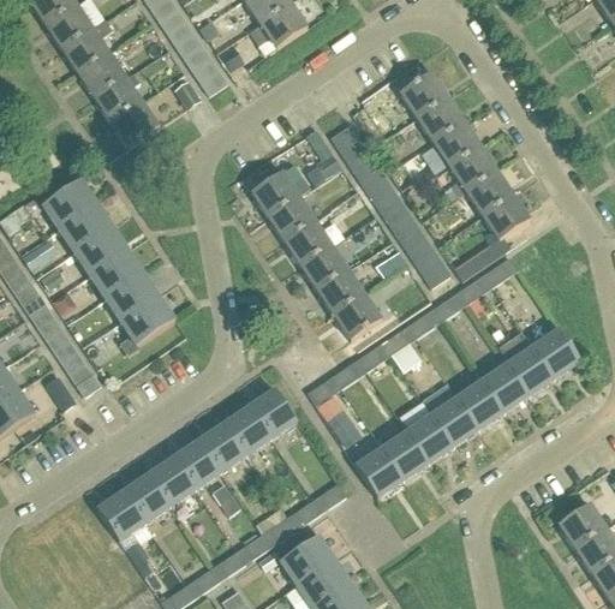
[(30,0),(29,1),(46,27),(76,6),(72,0),(30,0)]
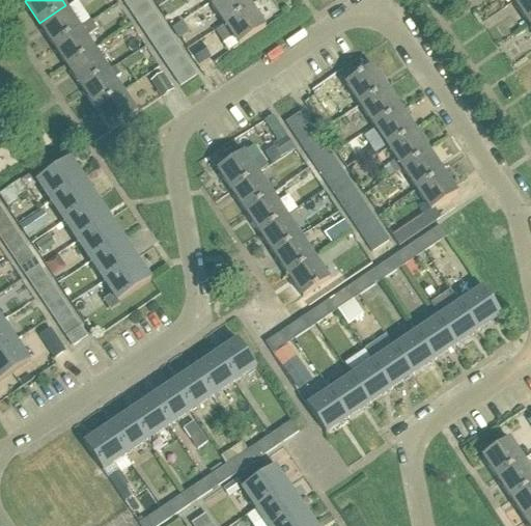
[(130,8),(142,0),(123,0),(130,8)]
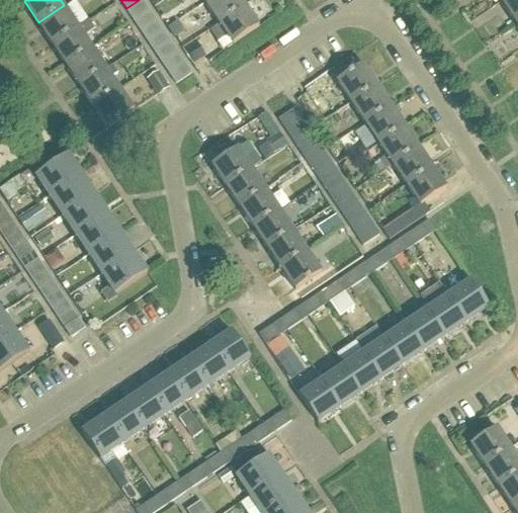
[(134,18),(149,8),(143,0),(139,0),(126,8),(134,18)]
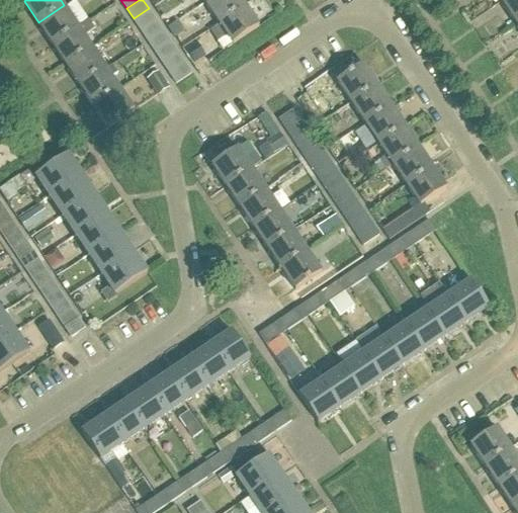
[(218,20),(244,3),(242,0),(203,0),(218,20)]
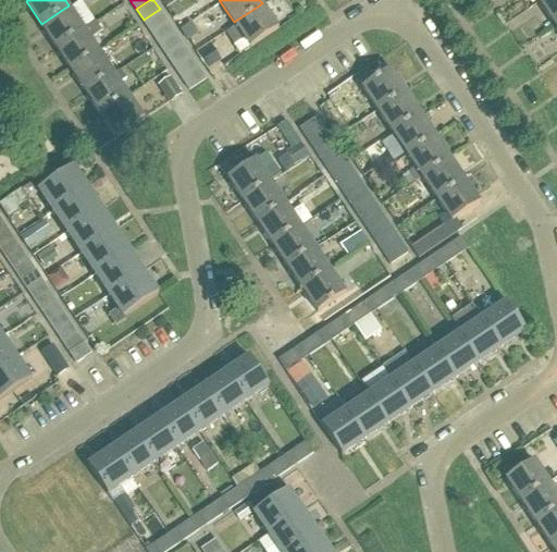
[(554,21),(556,19),(556,0),(540,0),(554,21)]
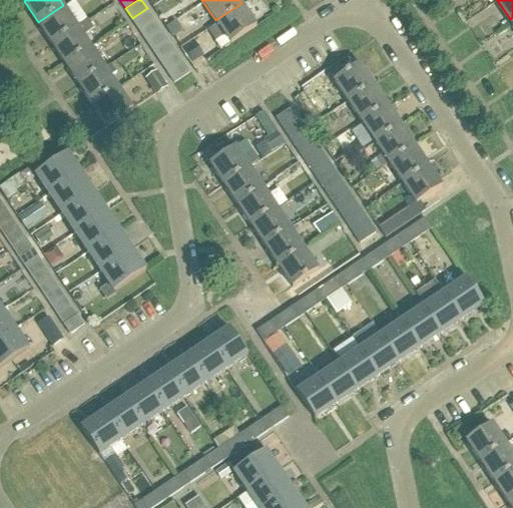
[(241,3),(215,20),(229,41),(255,24),(241,3)]
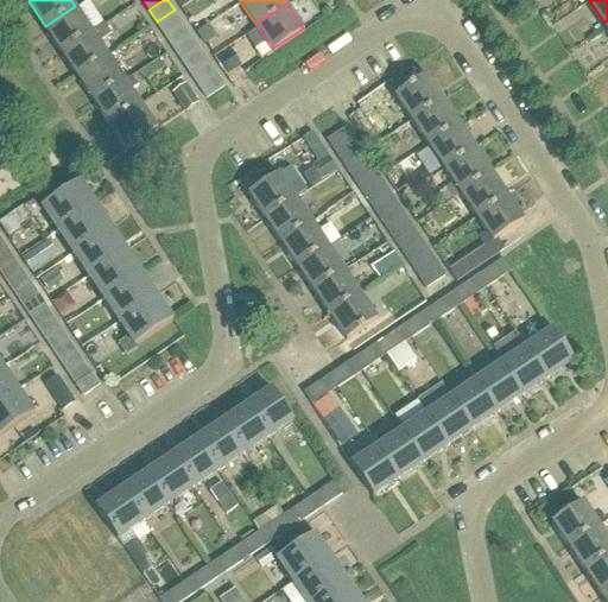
[(92,30),(92,29),(75,6),(45,26),(62,50),(92,30)]
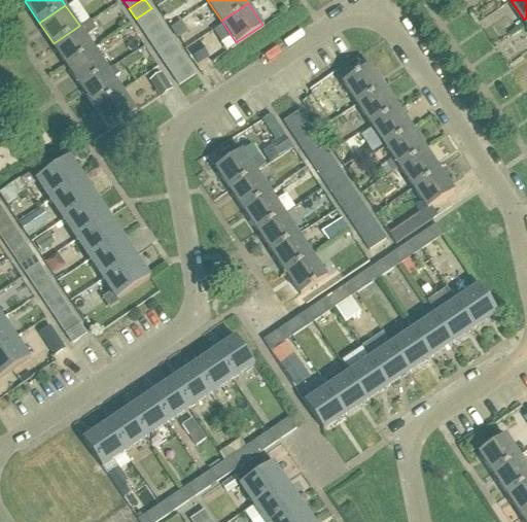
[(143,30),(159,19),(151,8),(136,19),(143,30)]
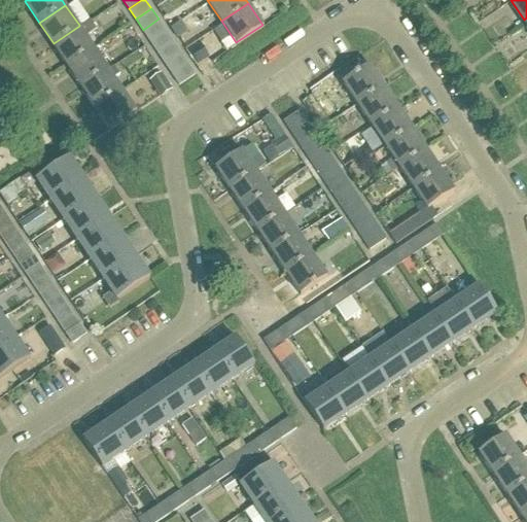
[(94,46),(93,46),(85,34),(98,26),(92,16),(79,25),(79,26),(54,43),(67,64),(94,46)]
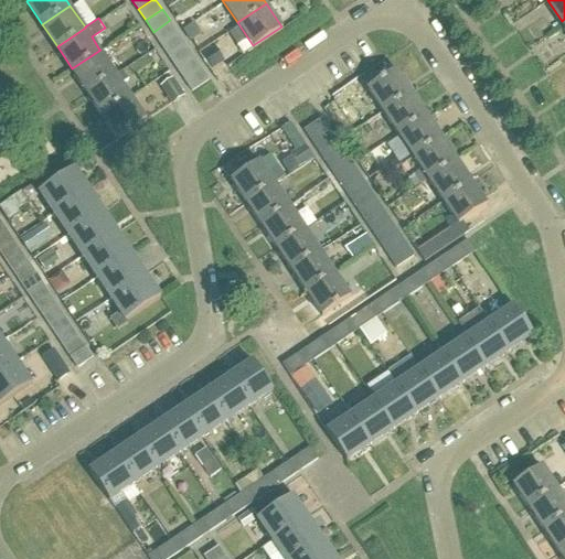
[(161,43),(178,32),(170,20),(153,32),(161,43)]
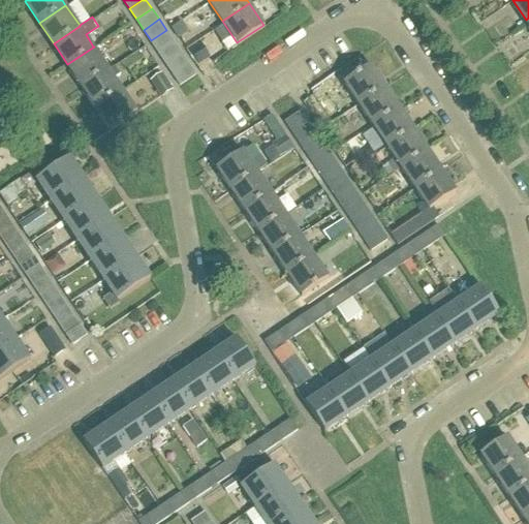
[(158,51),(174,40),(166,30),(151,40),(158,51)]
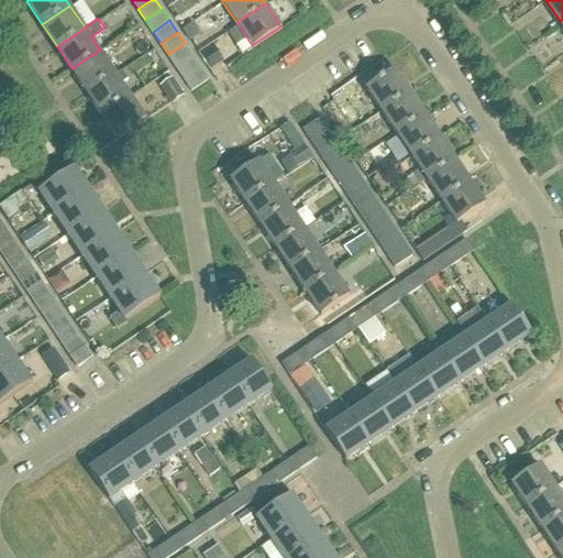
[(212,42),(201,50),(211,65),(223,57),(212,42)]
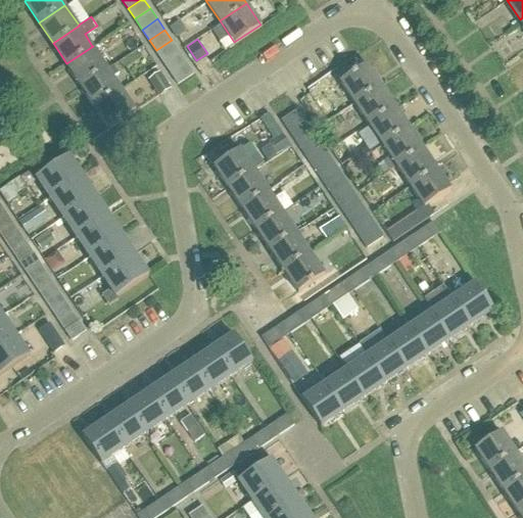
[(163,61),(179,50),(172,40),(156,50),(163,61)]
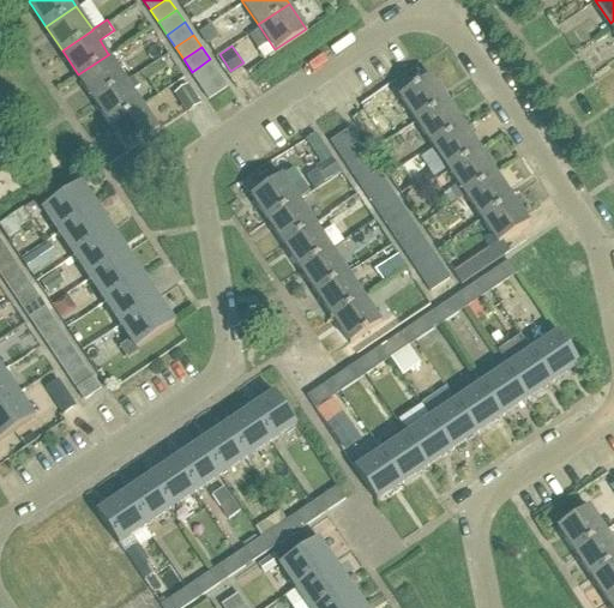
[(78,74),(95,98),(125,78),(109,54),(78,74)]
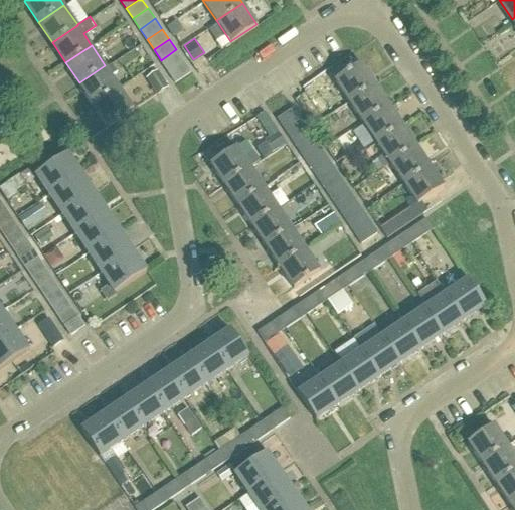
[(168,70),(183,60),(176,49),(161,60),(168,70)]
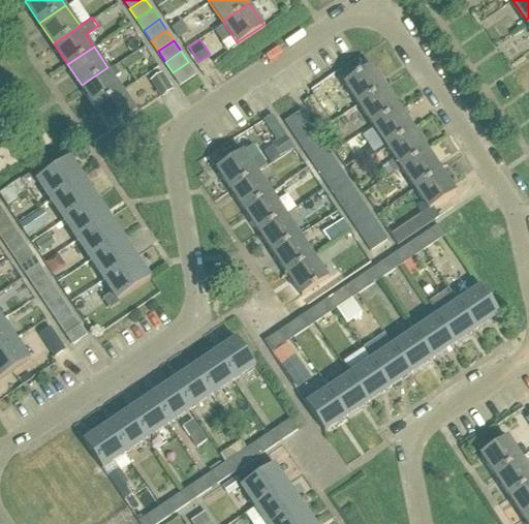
[(188,62),(173,72),(179,83),(195,72),(188,62)]
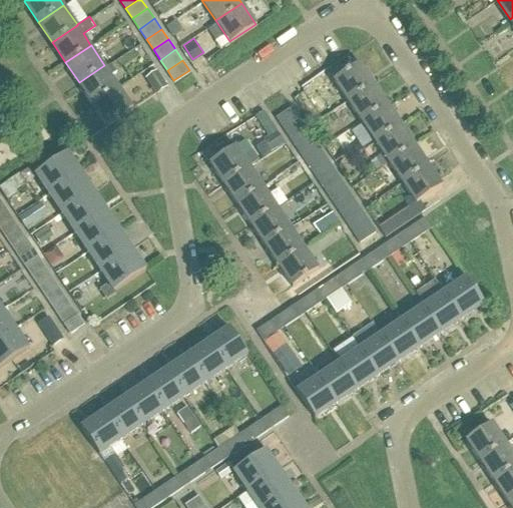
[(111,61),(104,65),(110,74),(117,70),(111,61)]
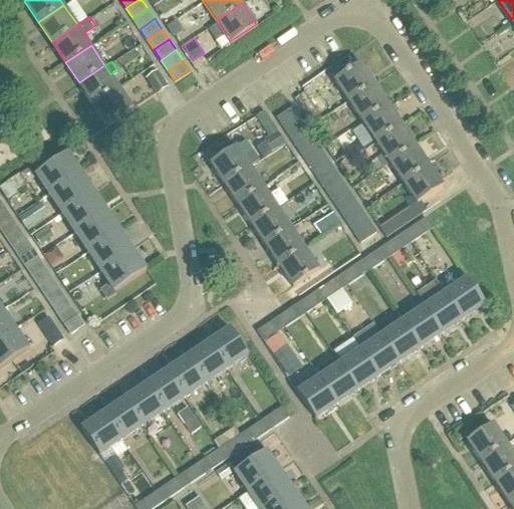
[(347,100),(373,82),(359,61),(333,79),(347,100)]
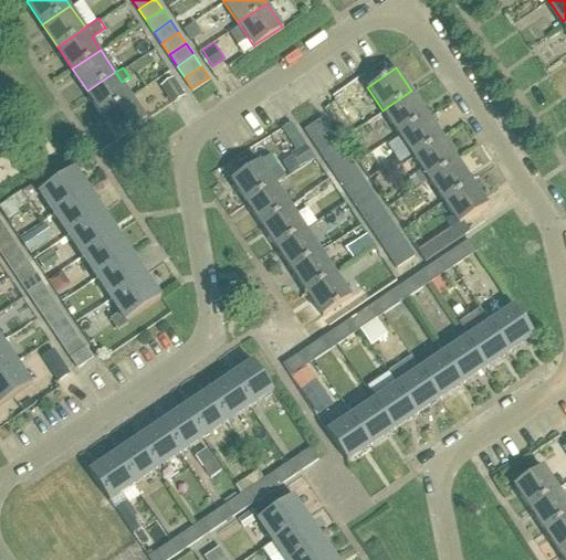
[(87,91),(102,114),(130,95),(122,82),(115,72),(87,91)]
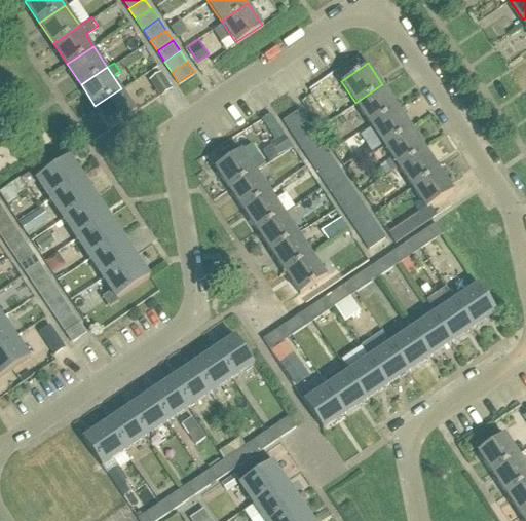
[(160,95),(172,87),(159,70),(149,77),(160,95)]
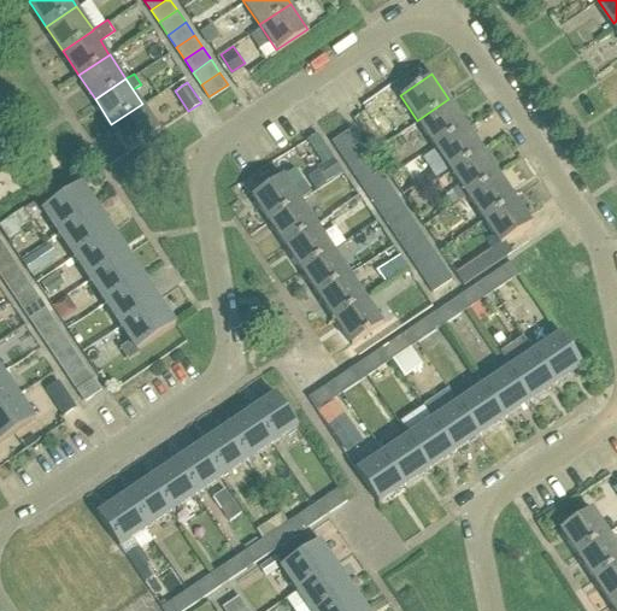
[(166,84),(144,99),(157,118),(178,104),(166,84)]
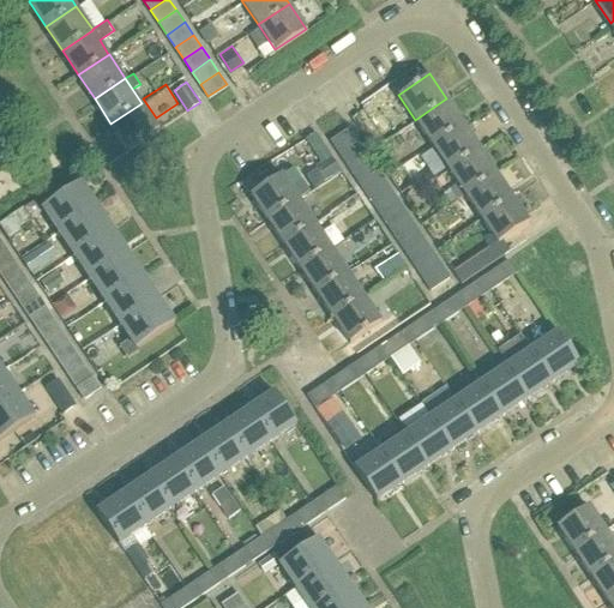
[(432,144),(462,122),(446,98),(415,120),(432,144)]
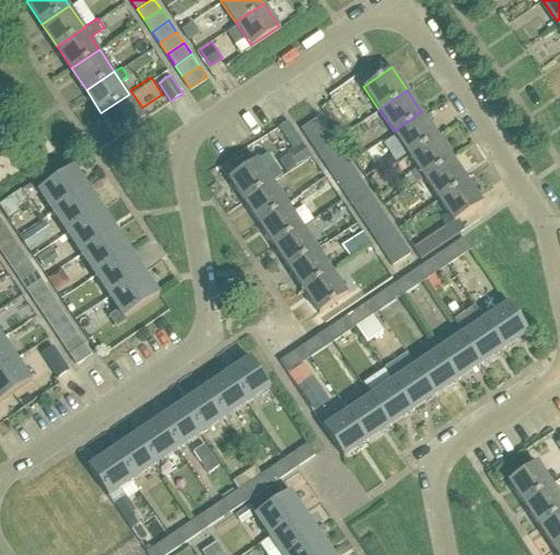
[(129,94),(101,113),(117,136),(144,117),(129,94)]
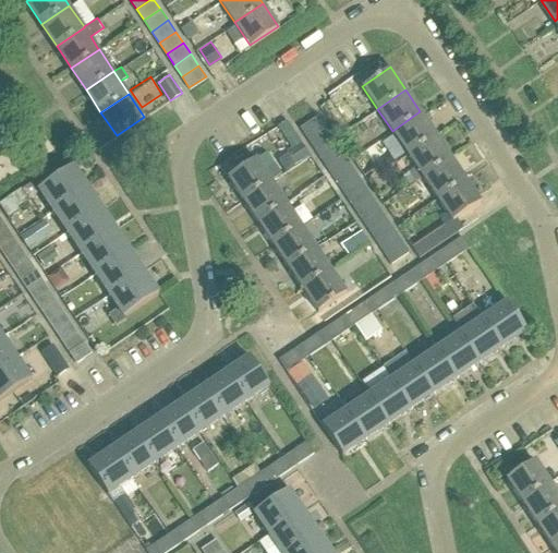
[(407,153),(435,133),(420,111),(392,131),(407,153)]
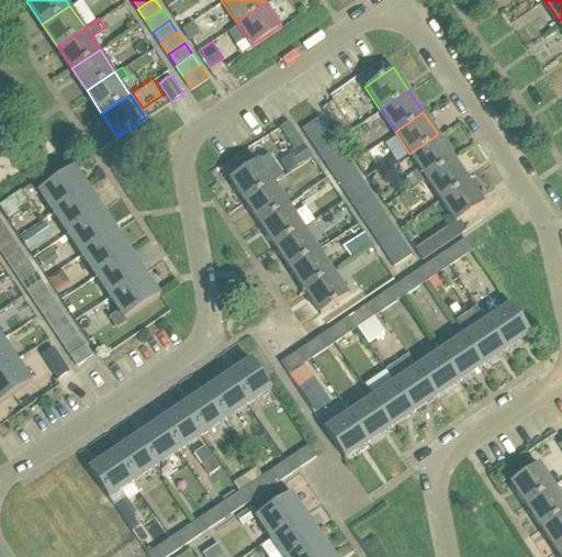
[(311,138),(327,127),(319,115),(302,126),(311,138)]
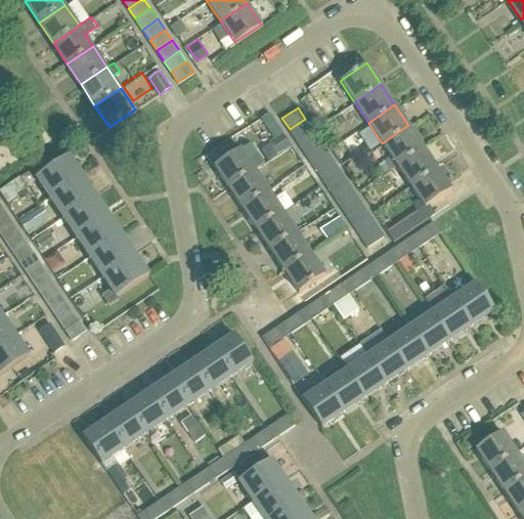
[(297,140),(312,129),(305,119),(290,129),(297,140)]
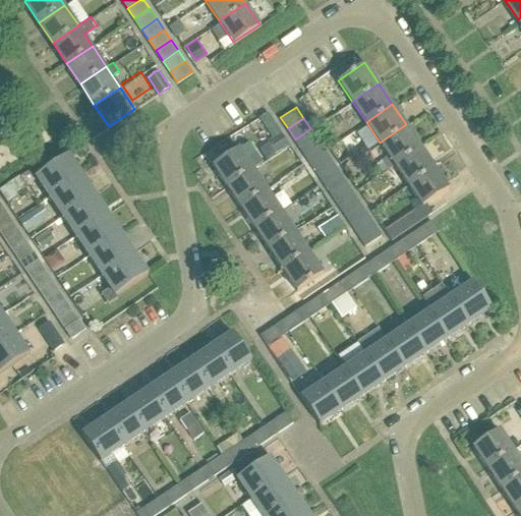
[(406,124),(380,142),(394,163),(420,146),(406,124)]
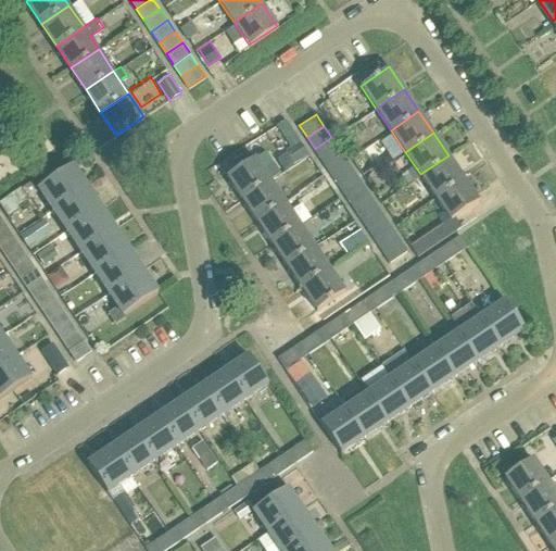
[(321,160),(339,148),(331,137),(315,149),(321,160)]
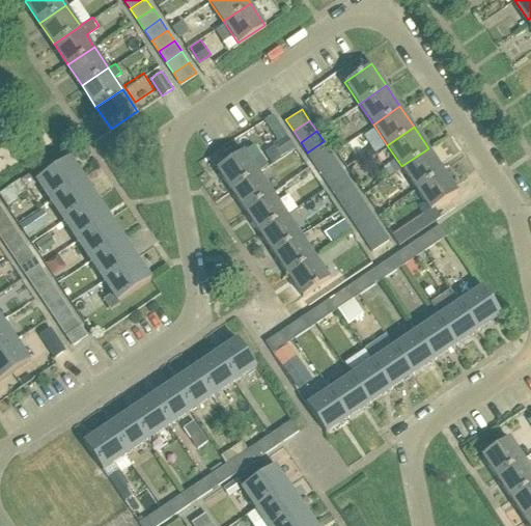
[(287,132),(273,141),(281,155),(296,145),(287,132)]
